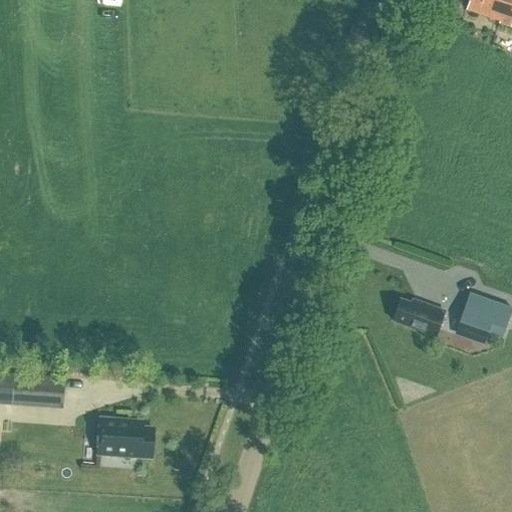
[(491,16),(490,18),(511,25),(511,0),(471,0),(469,9),(491,16)]
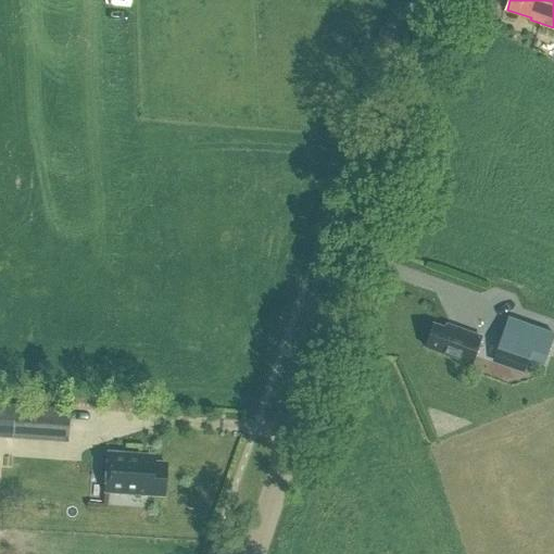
[(510,316),(499,347),(528,356),(527,361),(528,362),(543,366),(543,367),(553,339),(553,332),(510,316)]
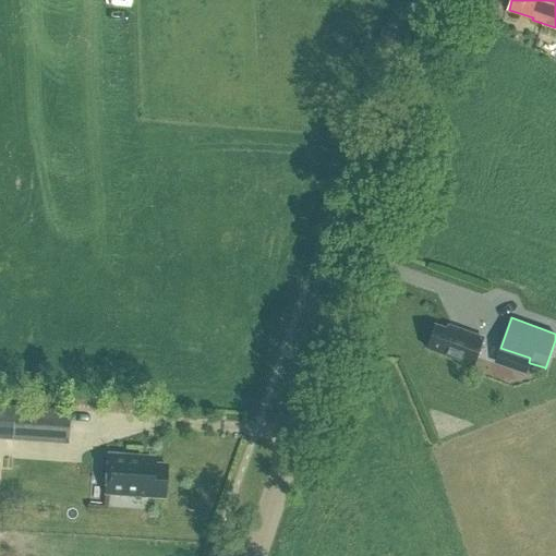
[(427,348),(474,364),(484,337),(449,325),(448,329),(435,325),(427,348)]
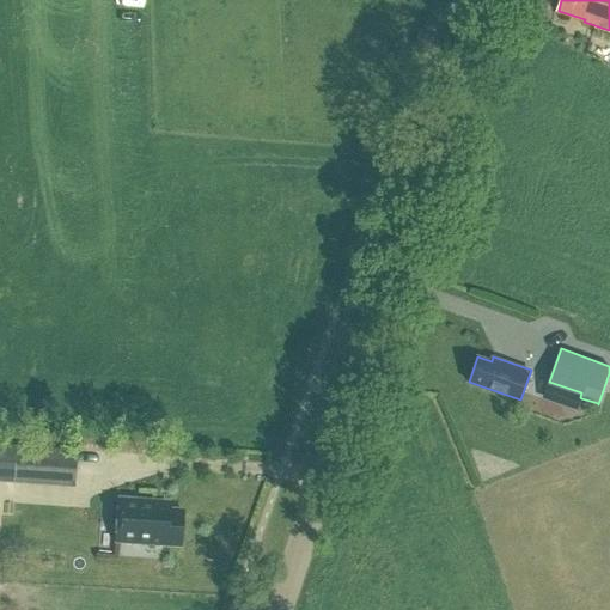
[(77,450),(18,446),(17,475),(75,480),(77,450)]
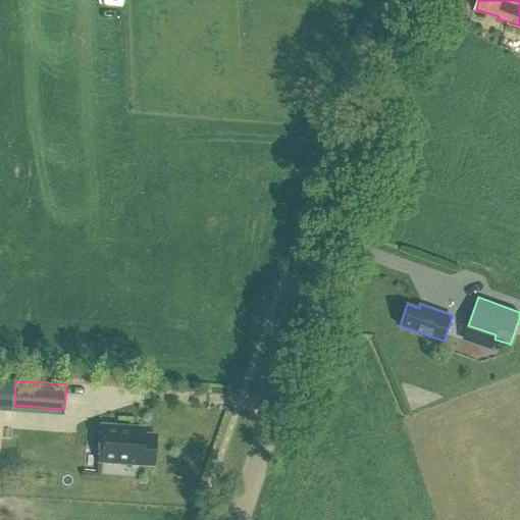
[(103,424),(100,461),(155,465),(157,434),(139,432),(139,426),(103,424)]
